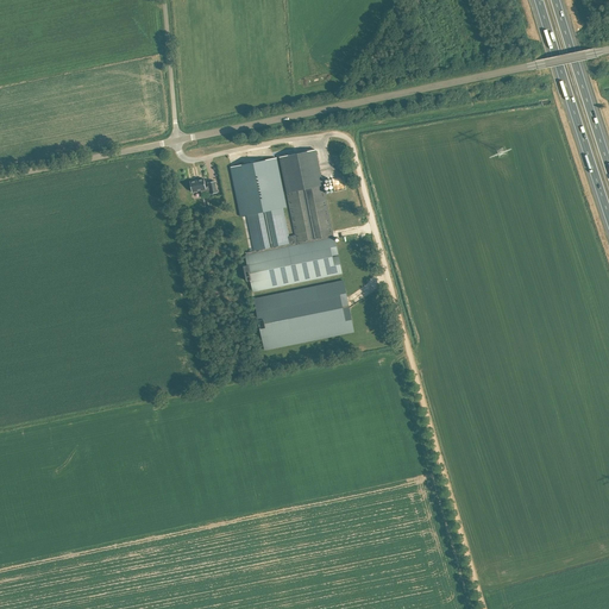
[(280,157),(287,193),(324,186),(316,150),(280,157)]
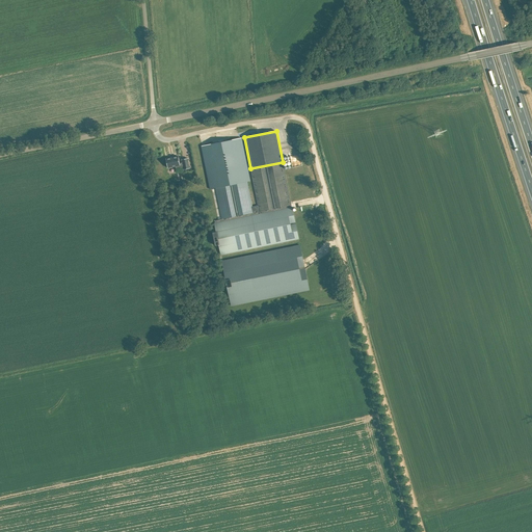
[(211,144),(202,147),(210,189),(216,188),(247,182),(250,181),(242,138),(228,140),(211,144)]
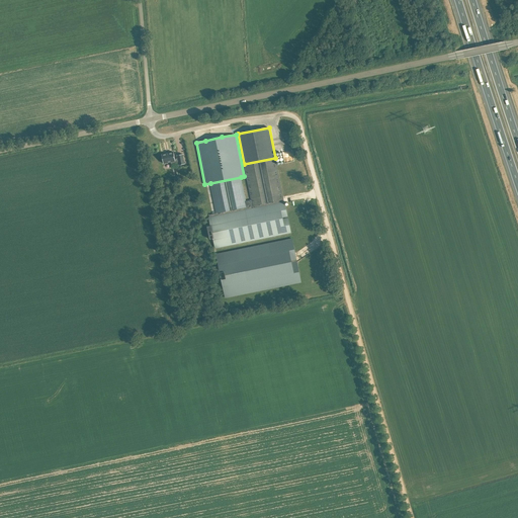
[(183,154),(177,155),(178,158),(175,159),(174,152),(162,155),(164,163),(171,162),(172,164),(179,163),(179,165),(185,164),(183,154)]
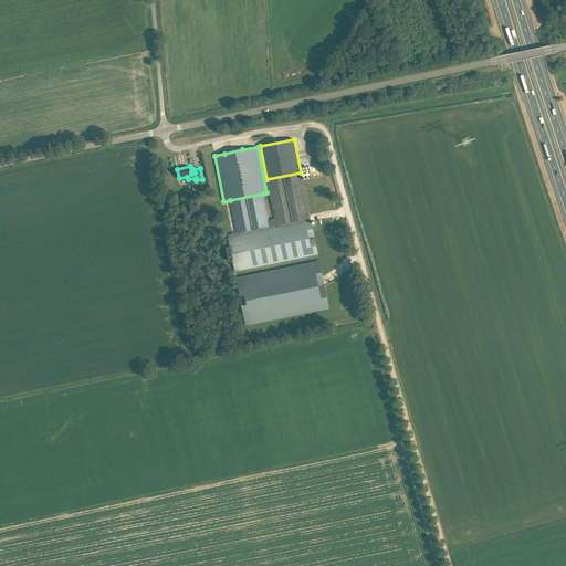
[(229,234),(229,237),(228,237),(234,271),(318,255),(312,220),(311,220),(301,173),(266,179),(274,218),(269,219),(263,194),(230,200),(237,233),(229,234)]
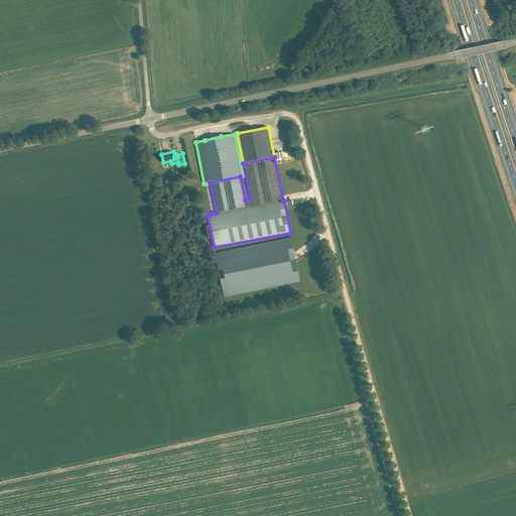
[(290,238),(217,253),(226,296),(299,281),(290,238)]
